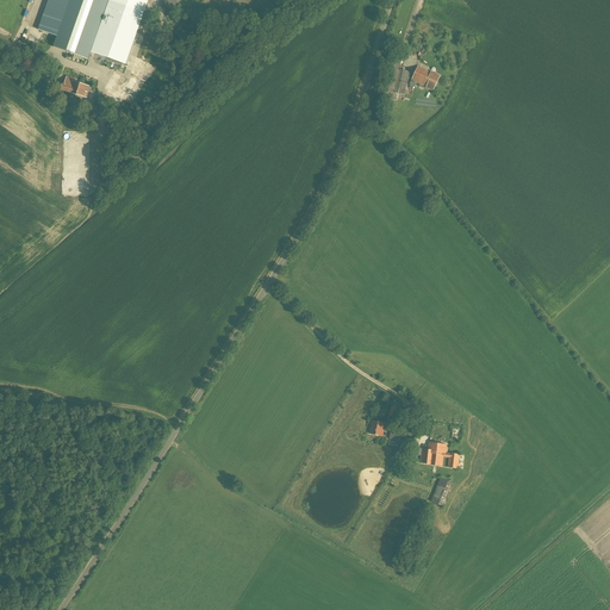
[(109,0),(110,1),(111,1),(139,12),(144,13),(148,0),(109,0)]
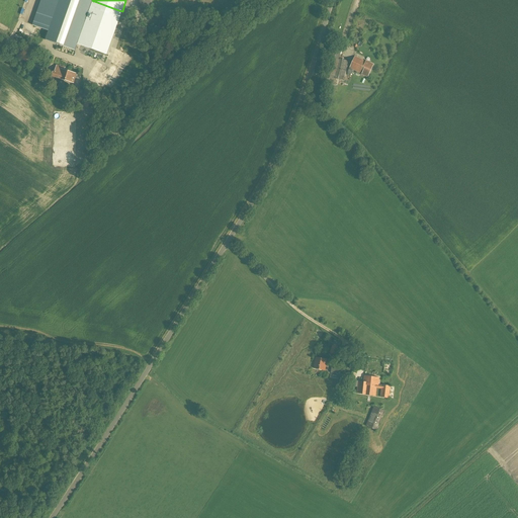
[(152,0),(139,0),(138,7),(144,8),(150,10),(152,0)]
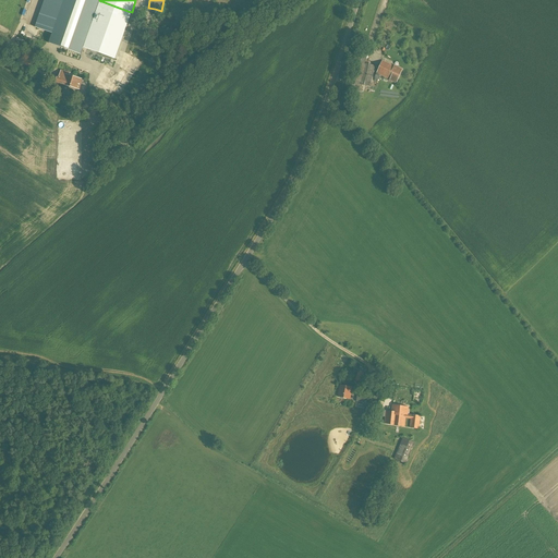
[(53,34),(50,44),(77,53),(80,47),(84,49),(96,13),(65,2),(53,34)]
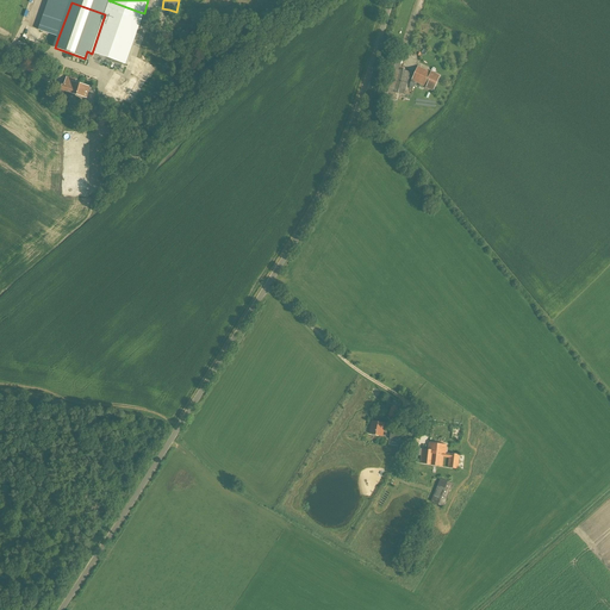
[(106,16),(93,54),(128,66),(141,27),(106,16)]
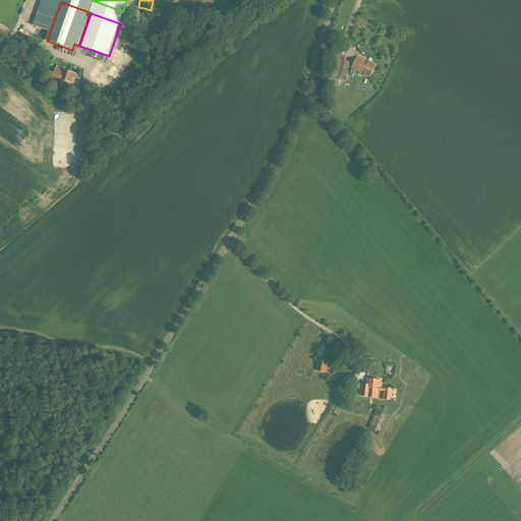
[(368,61),(357,56),(349,73),(353,75),(355,70),(362,74),(369,78),(375,65),(368,61)]
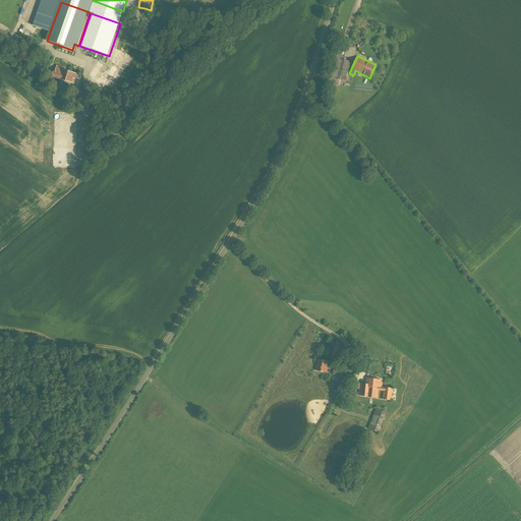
[(77,74),(64,70),(65,68),(57,65),(55,72),(53,72),(52,77),(53,77),(52,80),(60,83),(61,79),(74,83),(77,74)]
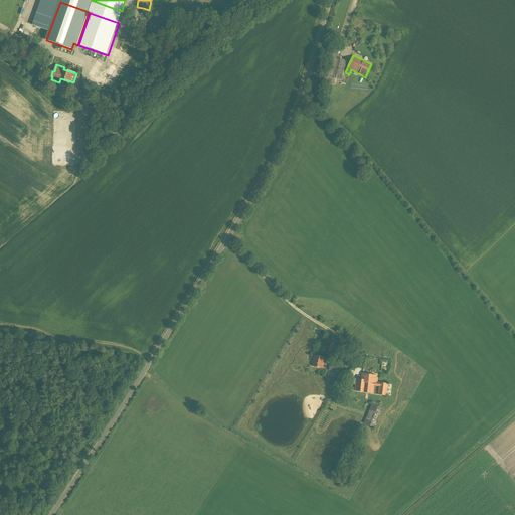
[(333,352),(336,345),(330,343),(328,351),(333,352)]
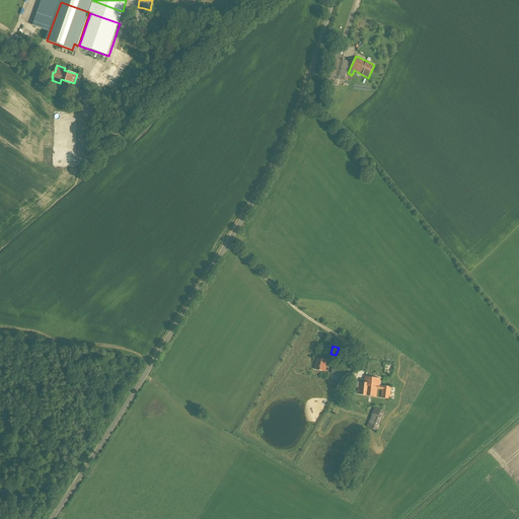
[(325,368),(326,361),(316,359),(315,362),(316,362),(315,369),(323,370),(323,367),(325,368)]
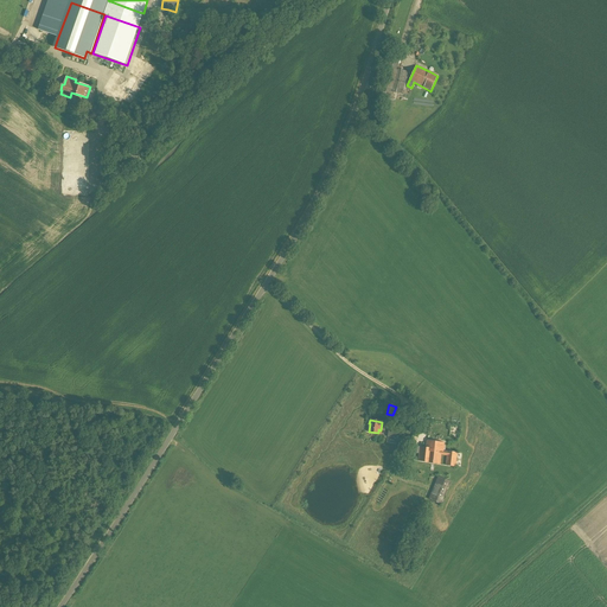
[(389,428),(387,435),(398,439),(400,430),(389,428)]
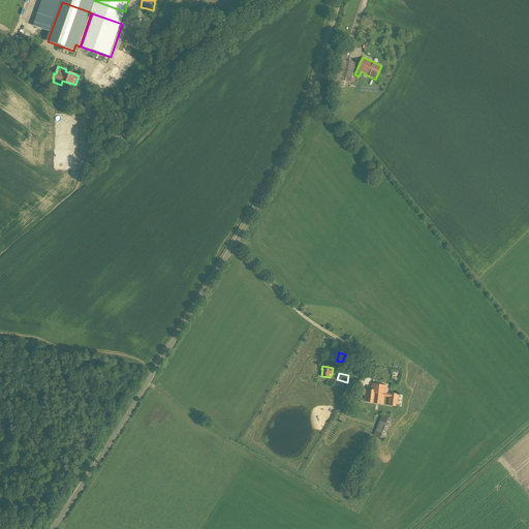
[(386,394),(387,386),(372,384),(371,391),(362,390),(361,395),(365,396),(364,402),(383,404),(384,396),(390,397),(389,405),(397,407),(399,395),(390,393),(390,394),(386,394)]
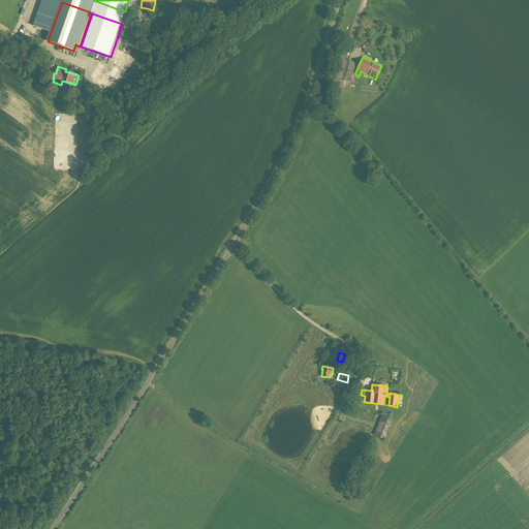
[(391,424),(393,421),(378,421),(373,434),(380,437),(385,437),(391,425),(391,424)]
